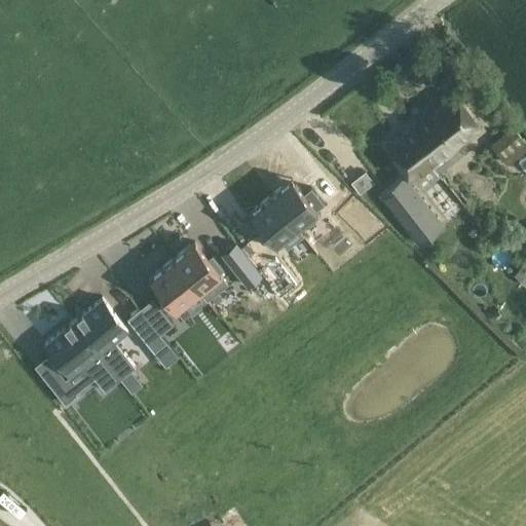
[(416,125),(408,132),(417,144),(416,145),(430,163),(480,124),(456,94),(415,125),(416,125)]
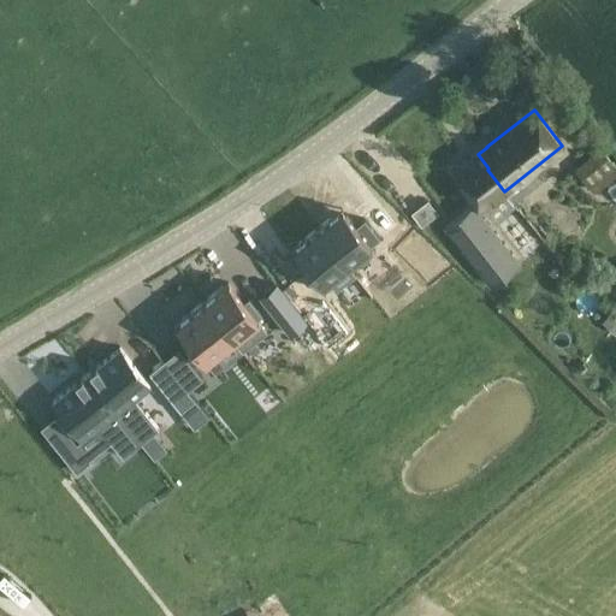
[(489,169),(478,154),(454,173),(477,202),(446,226),(492,284),(519,264),(478,212),(481,209),(504,191),(487,170),(489,169)]
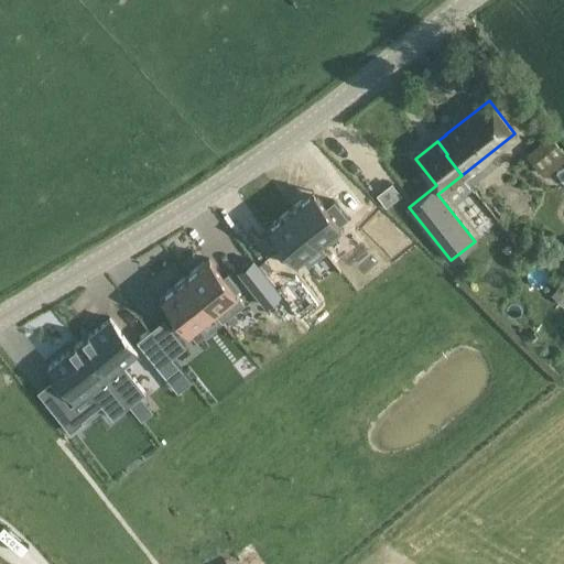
[(555,167),(538,144),(525,154),(544,176),(555,167)]
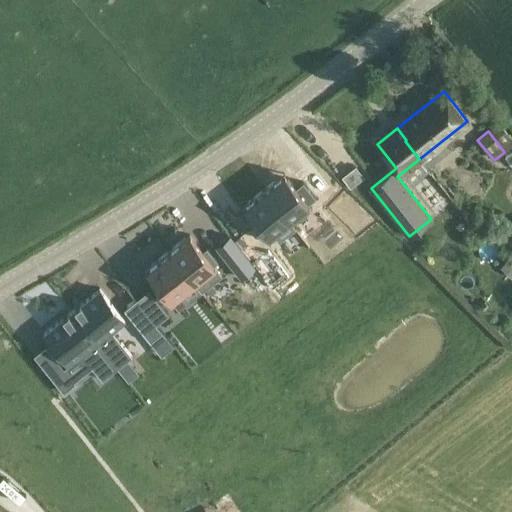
[(355,166),(341,177),(350,187),(364,176),(355,166)]
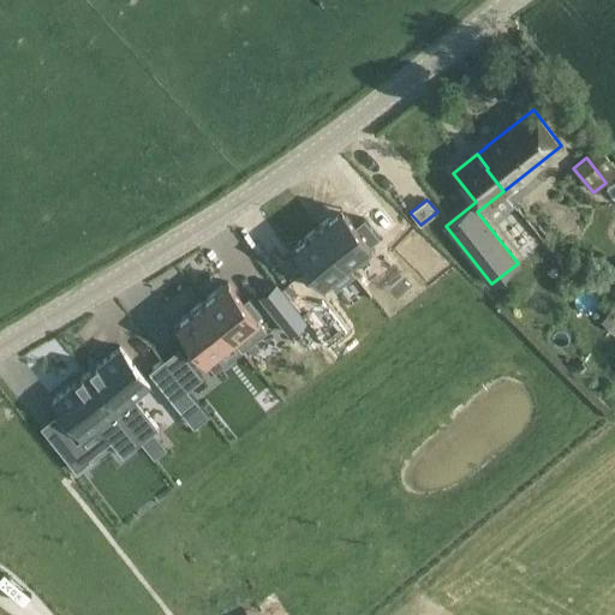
[(341,208),(340,209),(333,215),(317,227),(347,266),(347,264),(371,246),(370,245),(380,238),(364,219),(354,226),(346,214),(342,210),(341,208)]
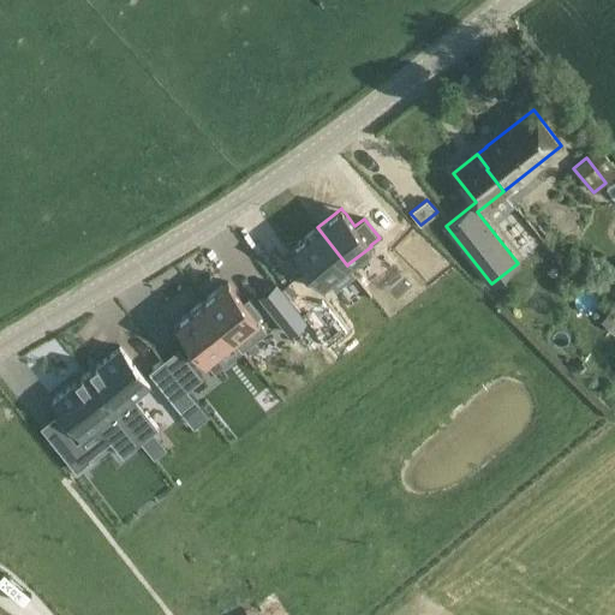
[(347,266),(317,227),(297,244),(293,246),(309,266),(303,270),(317,288),(327,281),(335,291),(354,274),(347,264),(347,266)]
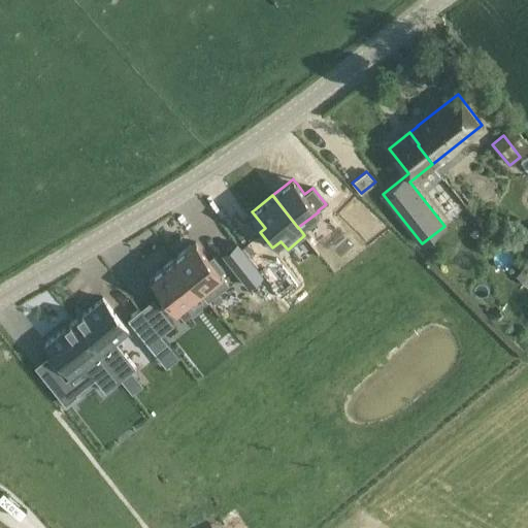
[(354,195),(334,216),(366,248),(389,229),(354,195)]
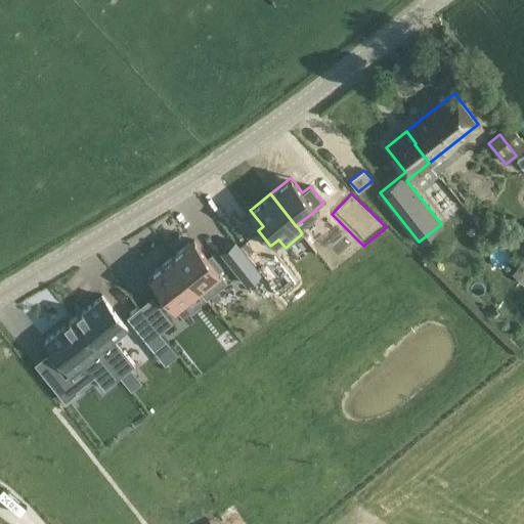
[(194,241),(174,256),(199,289),(206,299),(227,281),(221,274),(219,271),(223,267),(212,253),(207,257),(194,241)]
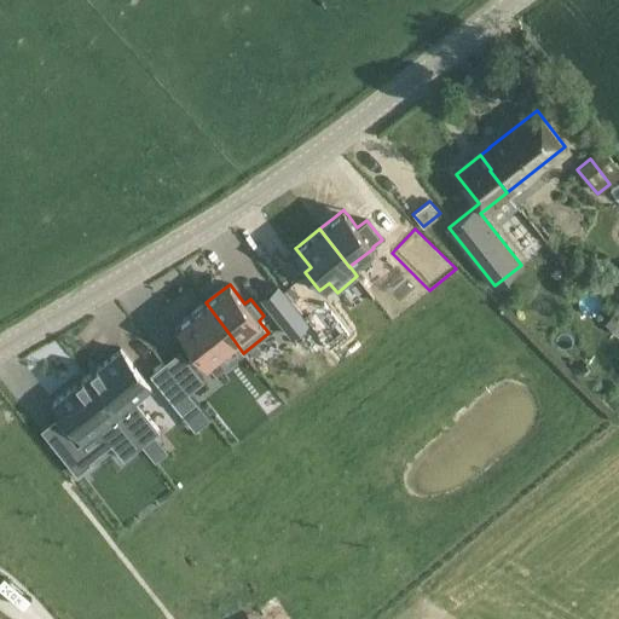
[(277,285),(261,298),(291,336),(307,323),(302,317),(277,285)]
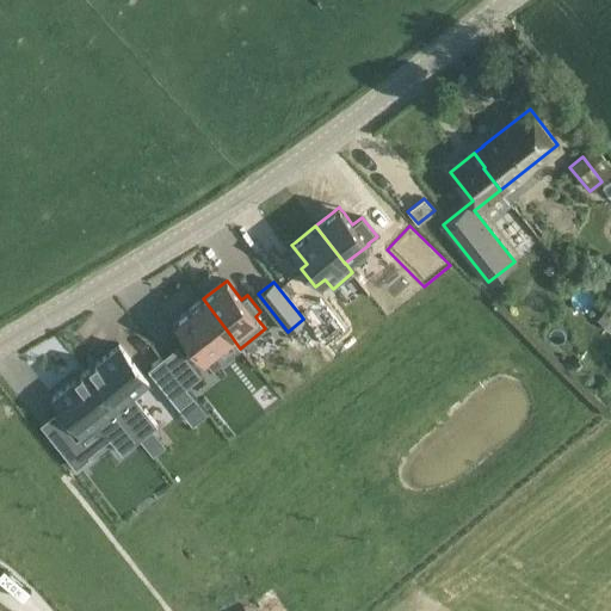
[(319,296),(298,313),(303,319),(323,344),(344,328),(319,296)]
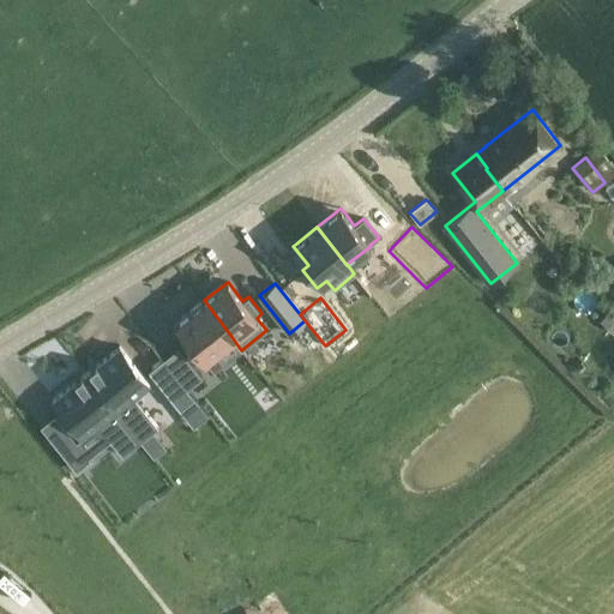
[(233,338),(204,300),(176,323),(205,360),(233,338)]
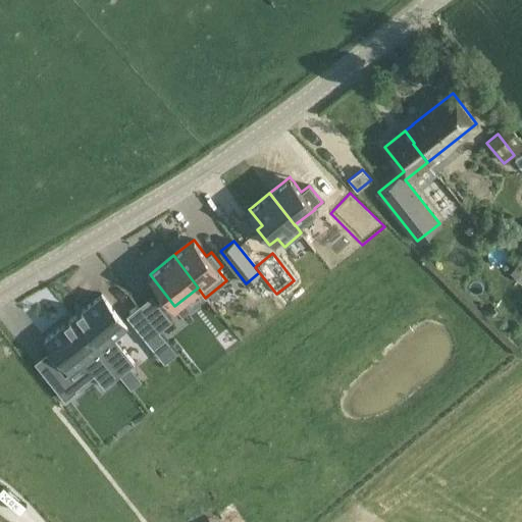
[(102,294),(73,317),(119,375),(135,363),(114,336),(126,326),(102,294)]
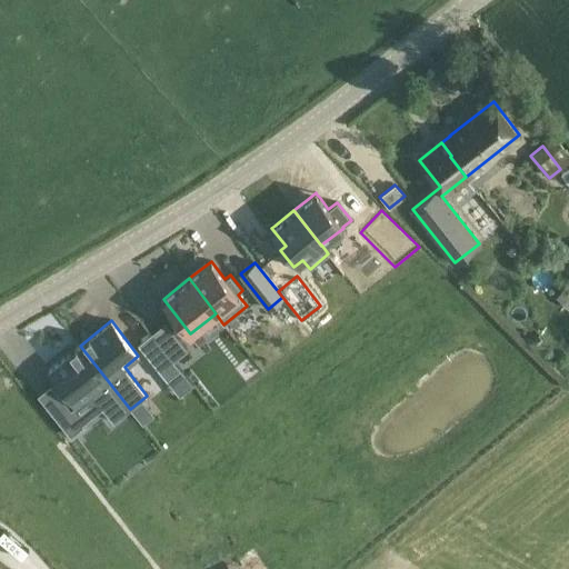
[(166,321),(151,332),(173,360),(188,349),(166,321)]
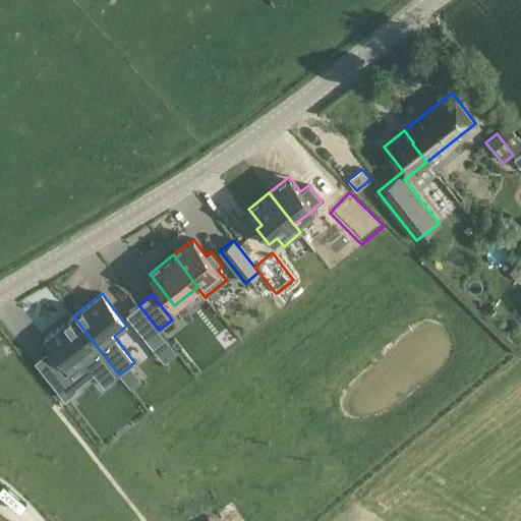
[(159,330),(138,304),(125,314),(153,348),(165,338),(159,330)]
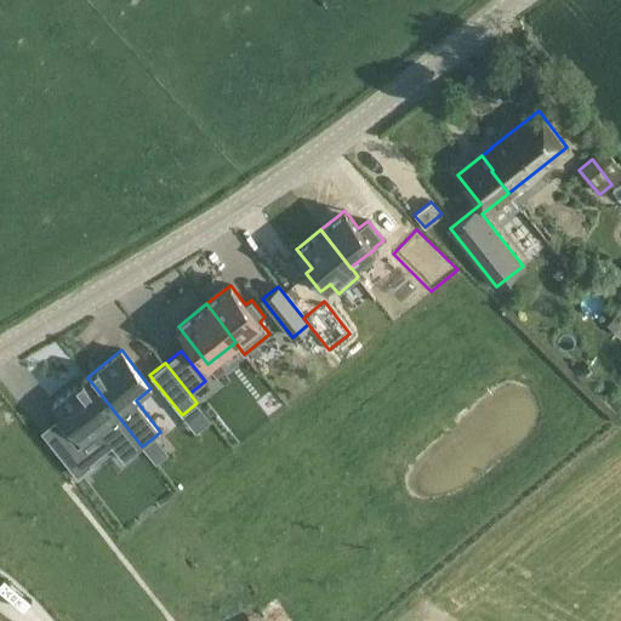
[(142,446),(87,377),(53,404),(84,442),(98,429),(124,461),(127,457),(142,446)]
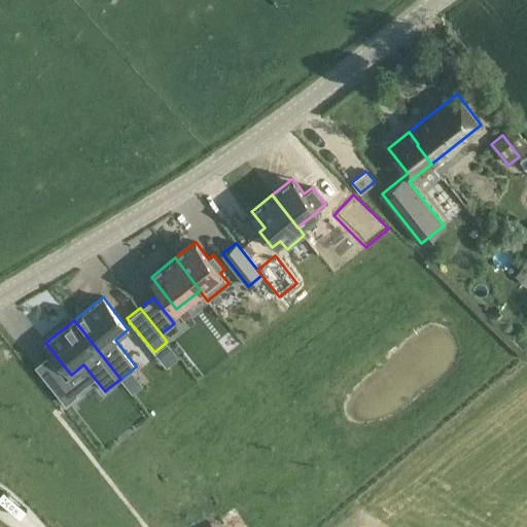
[(60,372),(47,382),(65,403),(77,393),(60,372)]
